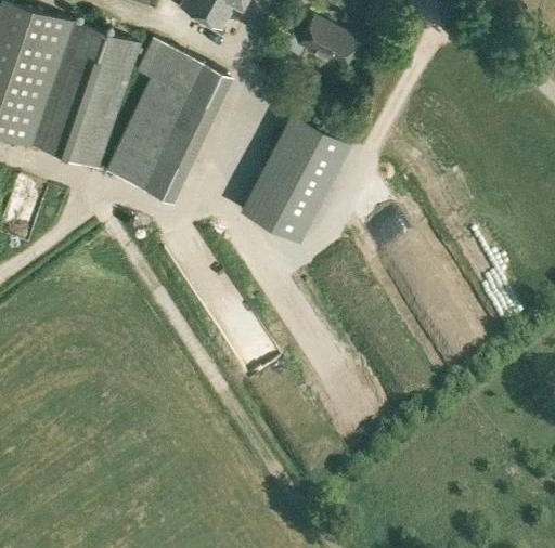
[(0,0),(0,137),(99,170),(140,47),(68,23),(8,0),(0,0)]
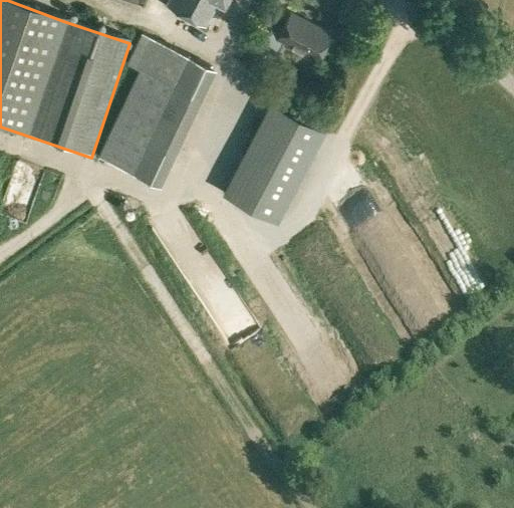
[(171,0),(166,10),(205,30),(217,7),(223,10),(228,0),(171,0)]
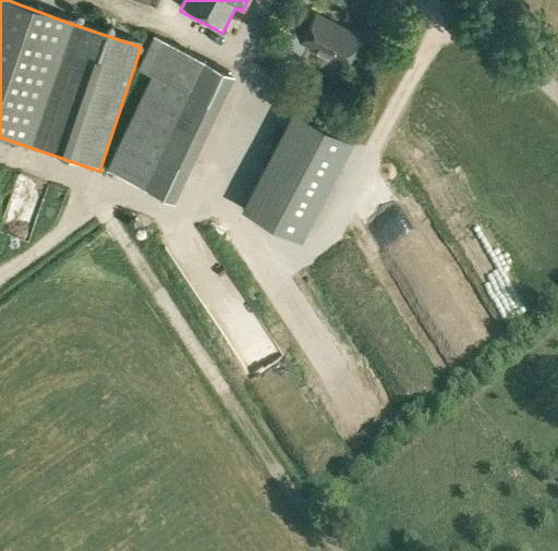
[(311,54),(341,71),(358,41),(315,17),(305,35),(290,27),(276,54),(303,69),(311,54)]
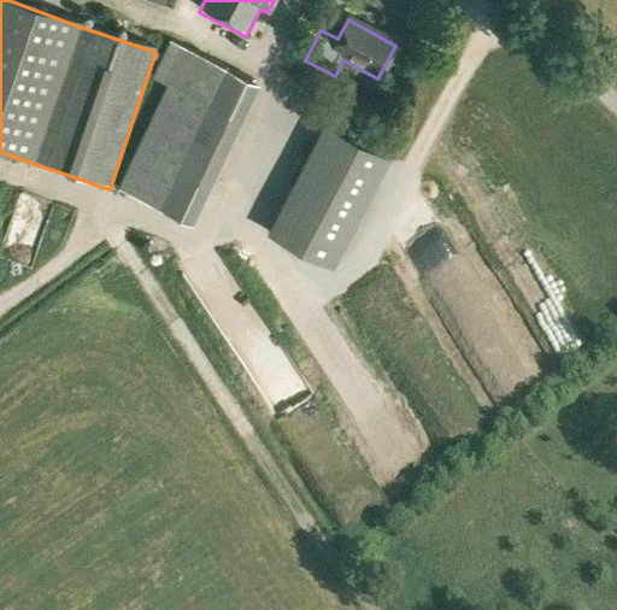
[(117,193),(192,228),(241,122),(258,87),(168,44),(150,82),(165,91),(117,193)]
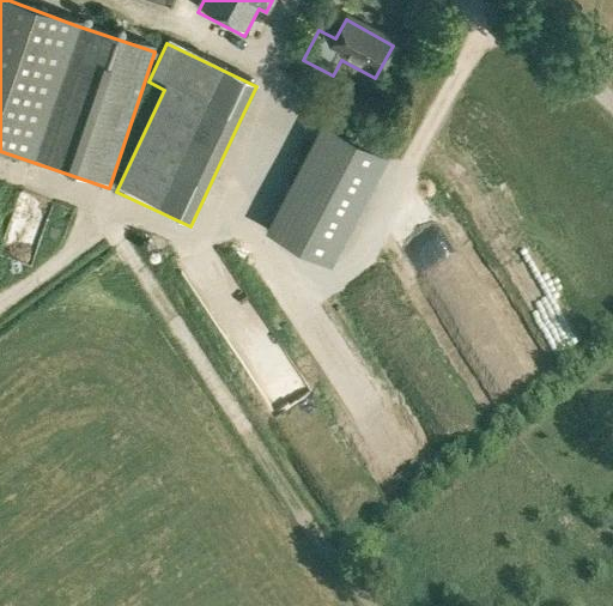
[(322,128),(266,236),(331,270),(386,162),(375,156),(322,128)]
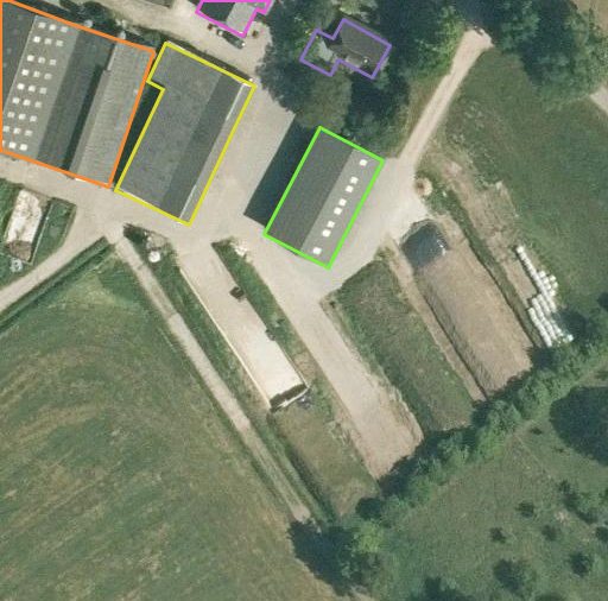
[(362,571),(385,596),(386,570),(362,571)]
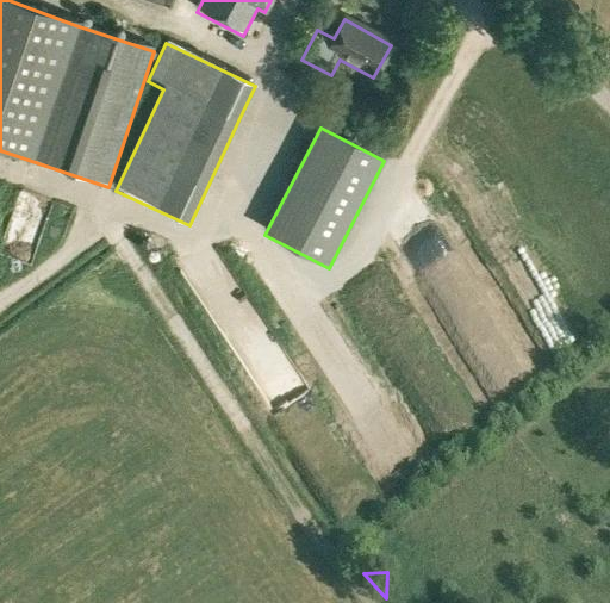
All buildings are outlined.
